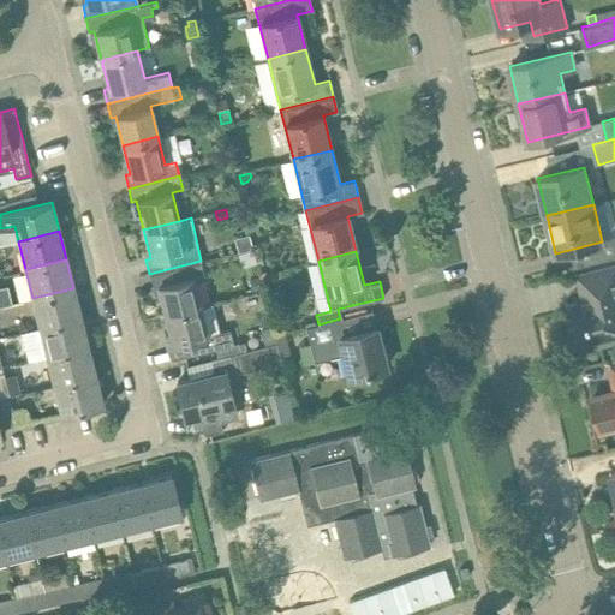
[(204,275),(201,261),(149,274),(153,287),(157,286),(165,315),(199,306),(192,278),(204,275)]
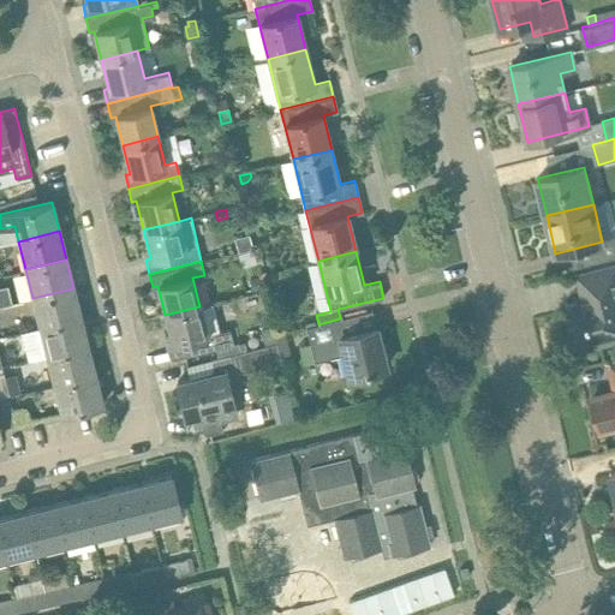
[(599,346),(614,341),(614,264),(584,273),(590,298),(568,304),(579,346),(598,341),(599,346)]
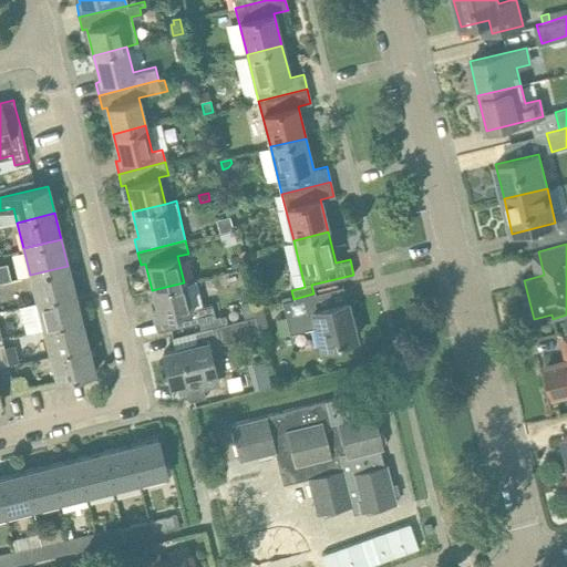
[(229,257),(233,269),(243,267),(239,255),(229,257)]
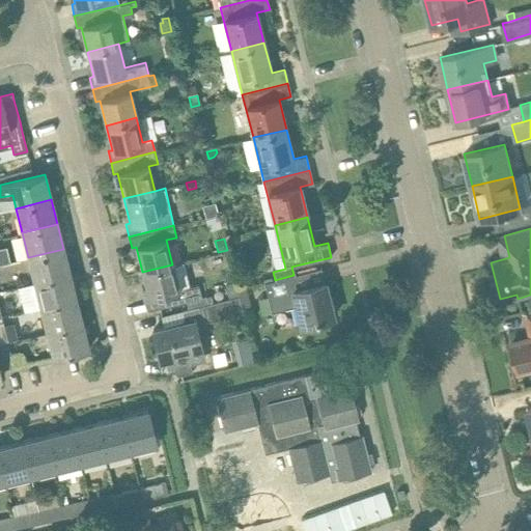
[(34,282),(70,273),(63,249),(28,257),(34,282)]
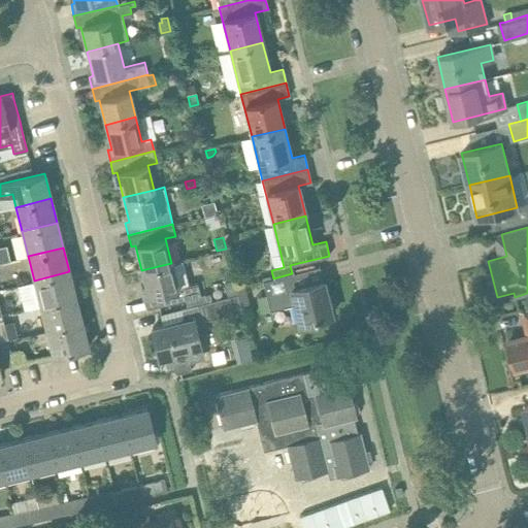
[(185,299),(187,307),(218,300),(216,293),(205,295),(205,294),(199,295),(196,283),(188,285),(182,260),(171,263),(141,270),(144,285),(141,286),(146,308),(185,299)]
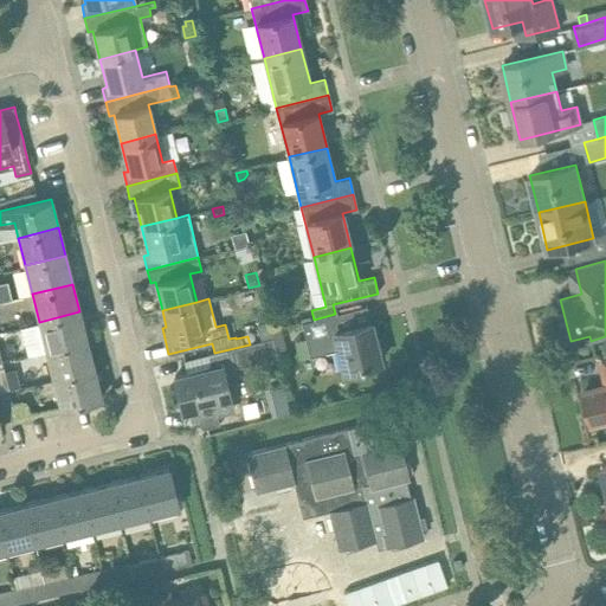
[(46,350),(86,340),(79,311),(39,322),(46,350)]
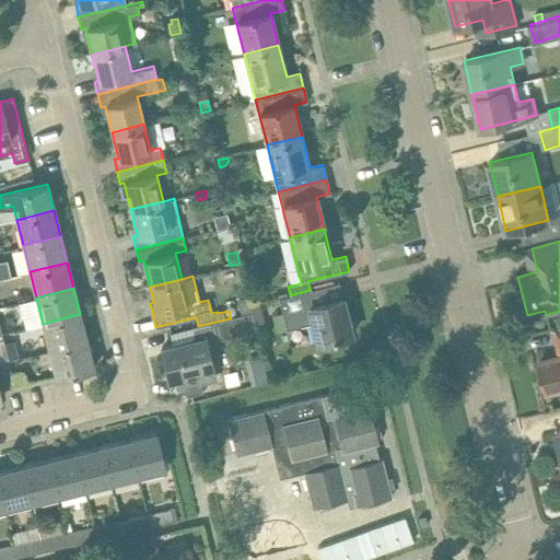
[(310,290),(290,295),(265,302),(266,306),(280,303),(287,329),(313,323),(317,342),(351,334),(342,298),(313,305),(310,290)]
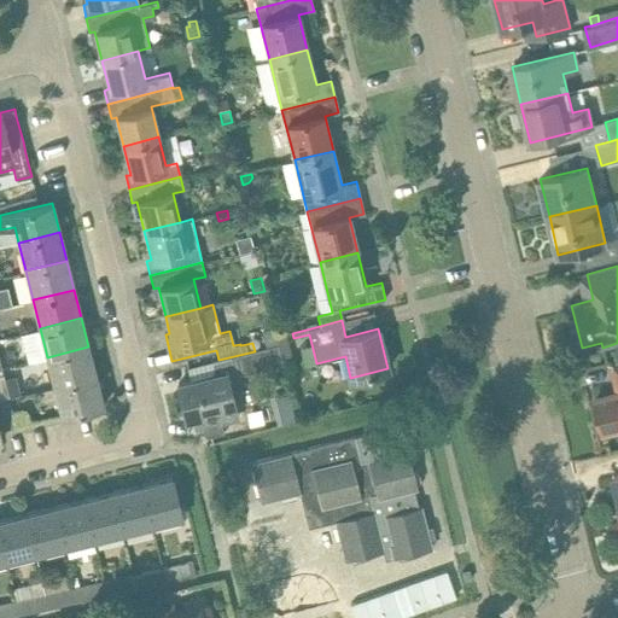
[(273,330),(262,332),(266,348),(278,345),(273,330)]
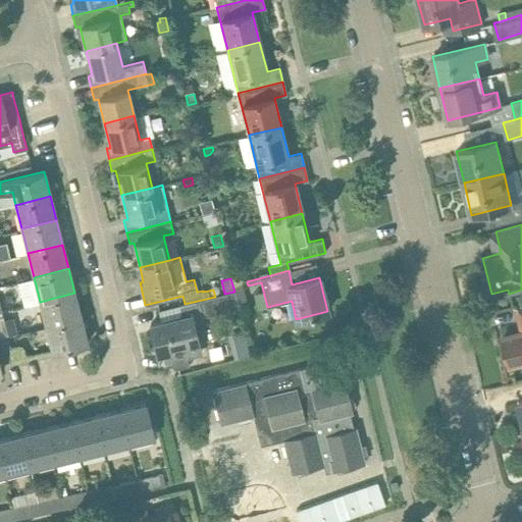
[(46,325),(81,317),(74,293),(40,302),(46,325)]
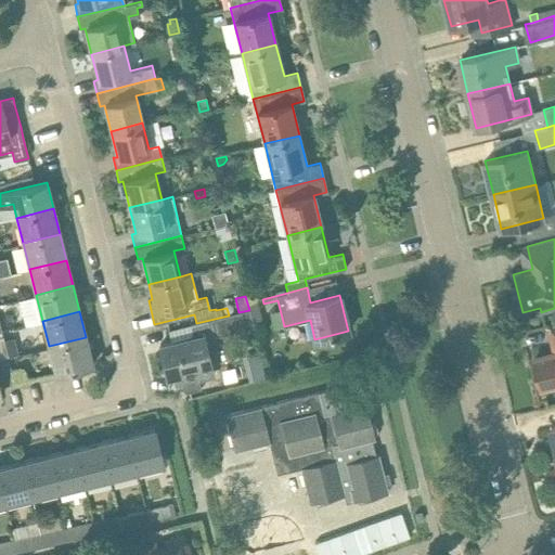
[(181,339),(159,345),(167,377),(175,375),(177,384),(181,383),(183,392),(189,391),(201,388),(198,378),(211,375),(203,339),(213,337),(241,330),(236,313),(229,315),(196,323),(189,325),(192,337),(181,339)]
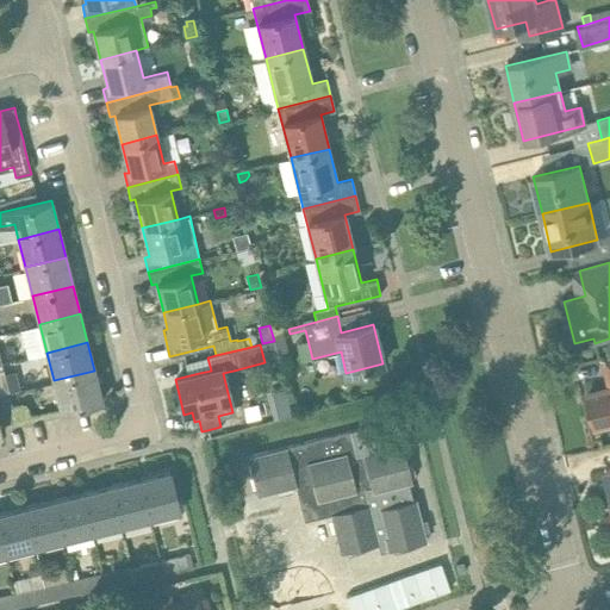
[(609,355),(604,358),(609,383),(609,387),(586,394),(595,427),(609,422),(609,355)]
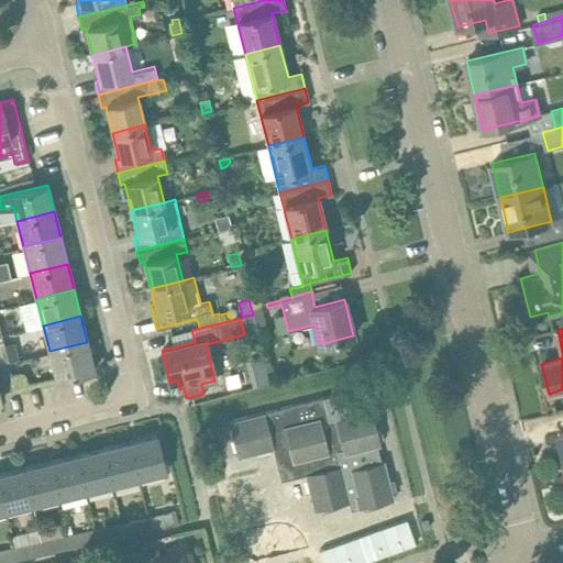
[(87,342),(50,351),(50,352),(36,355),(39,365),(52,362),(56,378),(94,370),(87,342)]
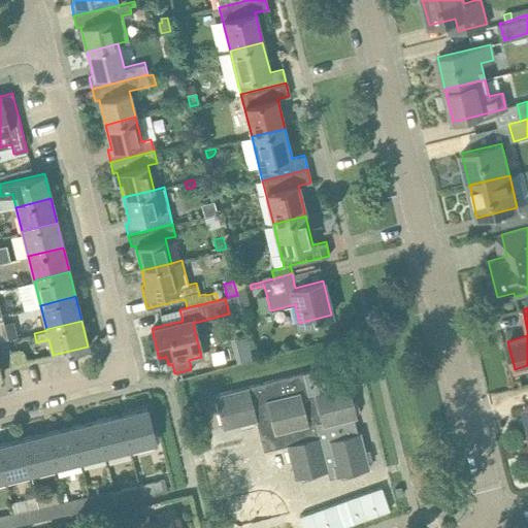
[(0,348),(4,366),(13,364),(8,344),(0,345),(0,348)]
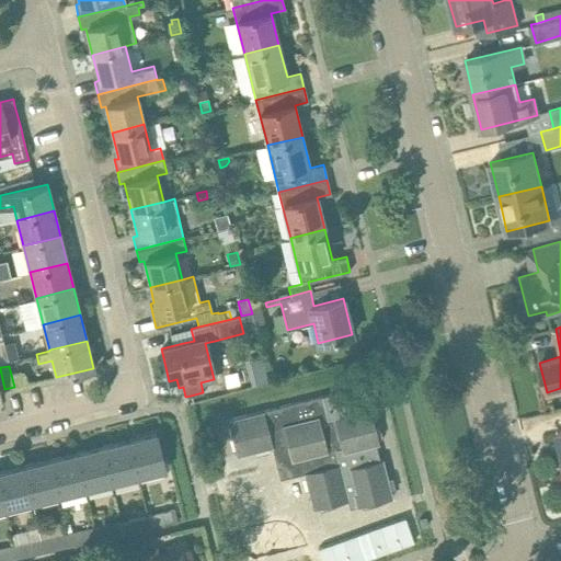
[(345,390),(227,420),(236,455),(273,447),(272,442),(276,441),(282,462),(296,459),(298,468),(307,466),(309,471),(304,472),(312,508),(348,500),(347,496),(353,495),(356,506),(392,497),(382,458),(379,459),(375,445),(379,444),(369,408),(351,412),(345,390)]
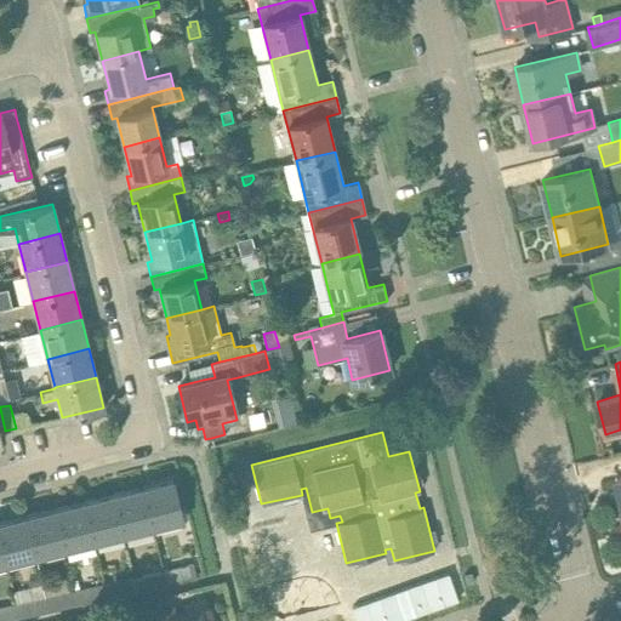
[(143,488),(153,525),(182,518),(172,480),(143,488)]
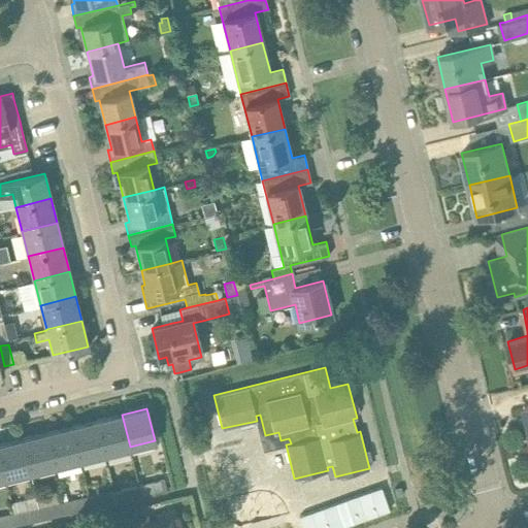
[(122,415),(97,421),(104,453),(130,447),(122,415)]
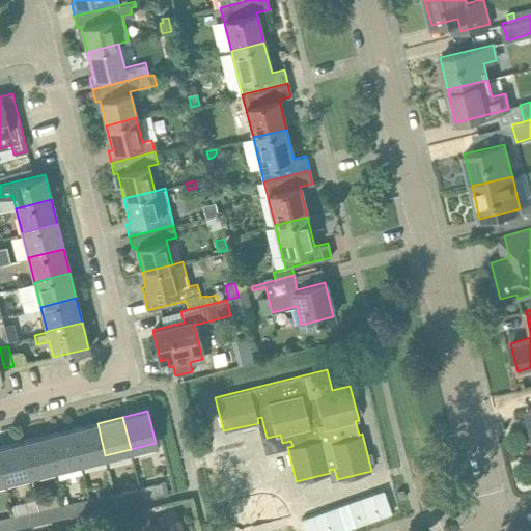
[(80,462),(105,455),(98,423),(72,429),(80,462)]
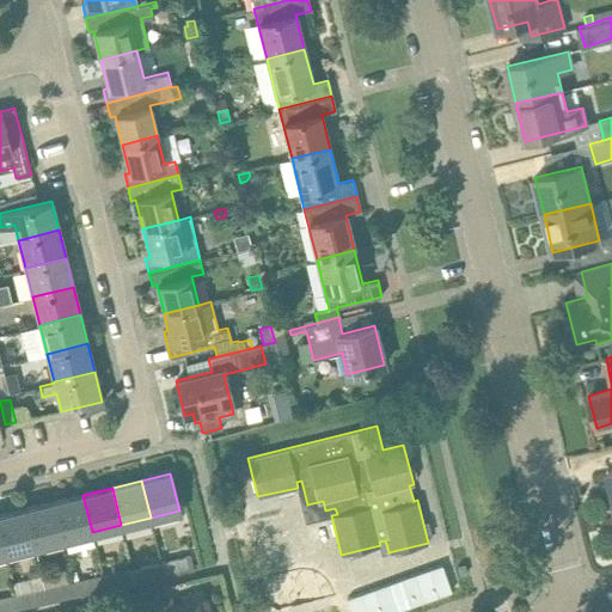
[(83,495),(54,502),(63,539),(92,532),(83,495)]
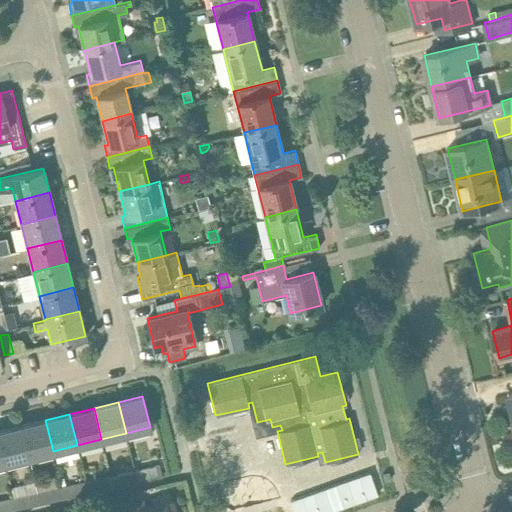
[(29,457),(53,451),(45,420),(21,426),(29,457)]
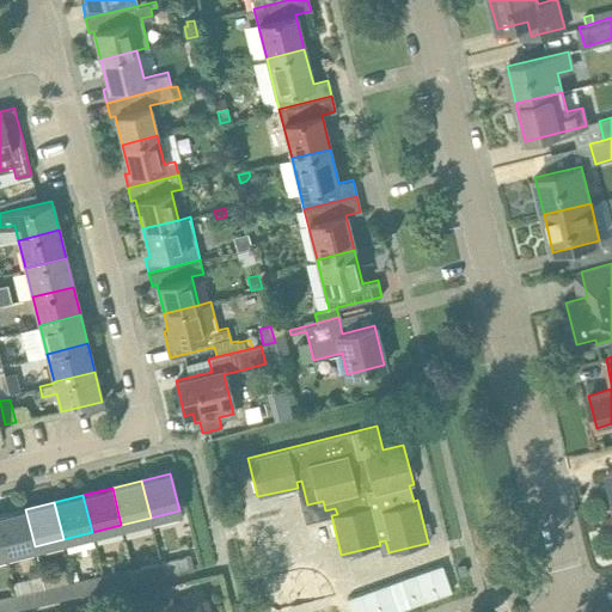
[(25,509),(0,515),(0,532),(5,554),(35,546),(25,509)]
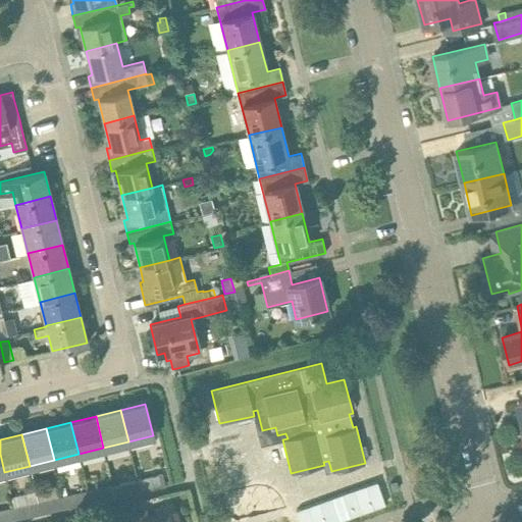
[(145,477),(138,479),(140,491),(164,486),(160,466),(143,469),(145,477)]
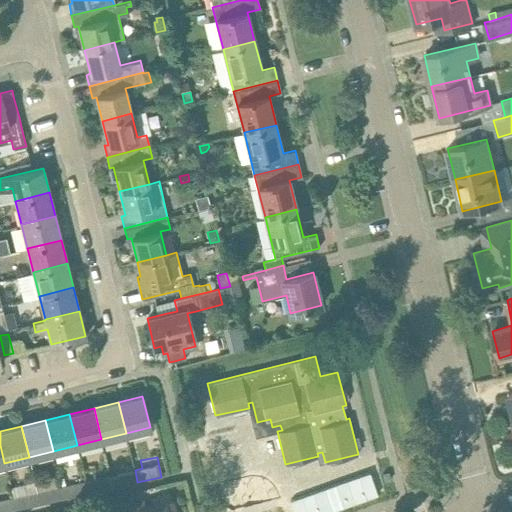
[(113,487),(137,482),(135,470),(110,475),(113,487)]
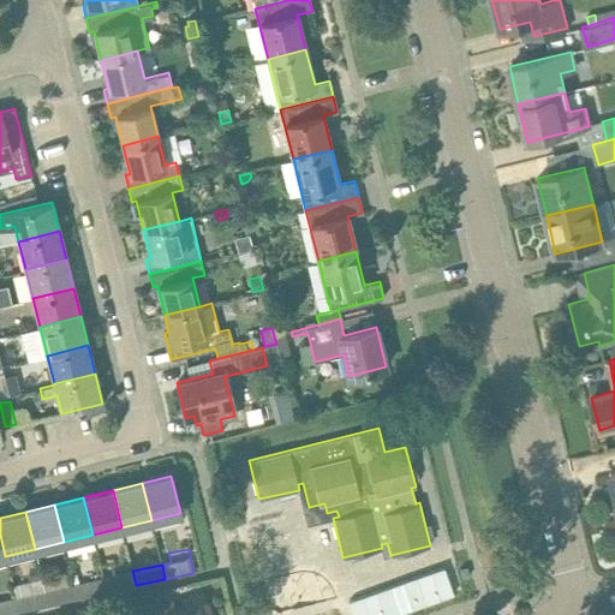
[(449,567),(354,601),(359,614),(396,614),(459,592),(449,567)]
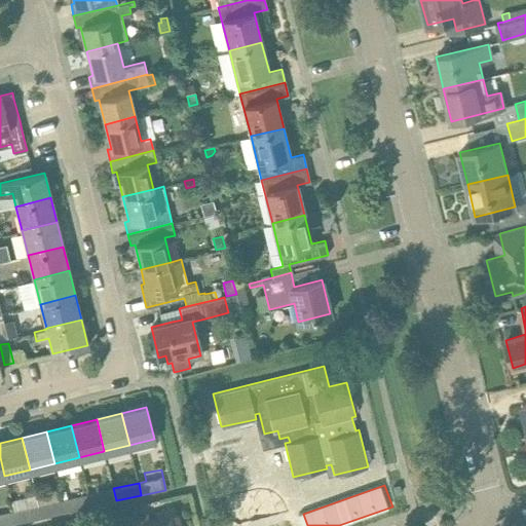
[(113,488),(88,494),(91,506),(116,500),(113,488)]
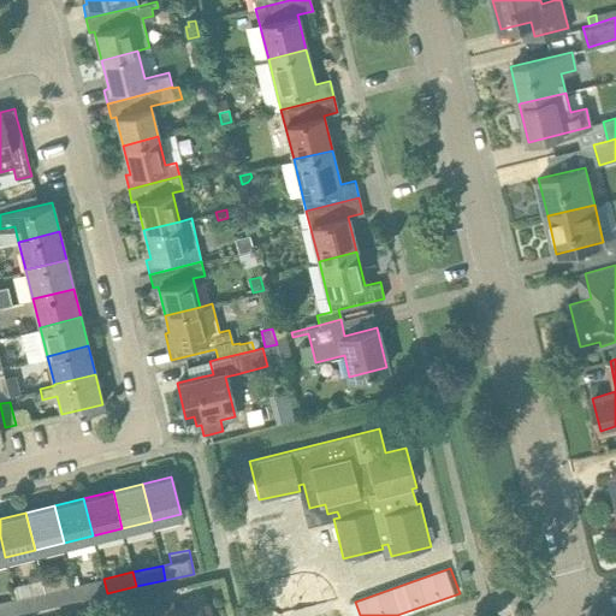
[(104,579),(75,585),(77,599),(107,593),(104,579)]
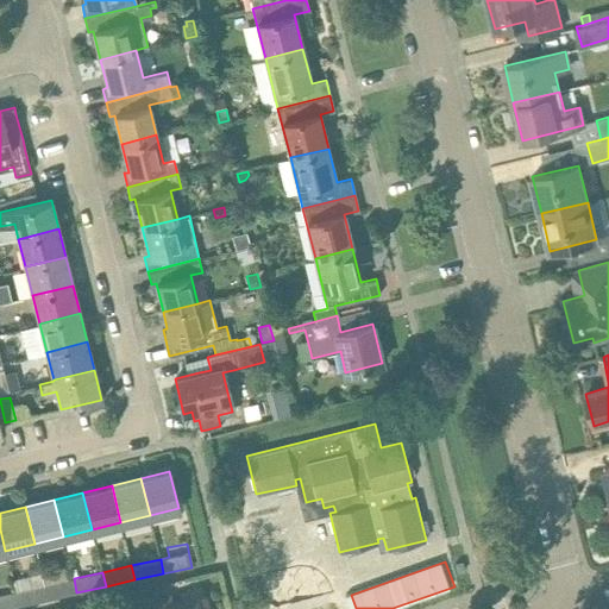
[(18,606),(48,598),(44,584),(16,591),(18,606)]
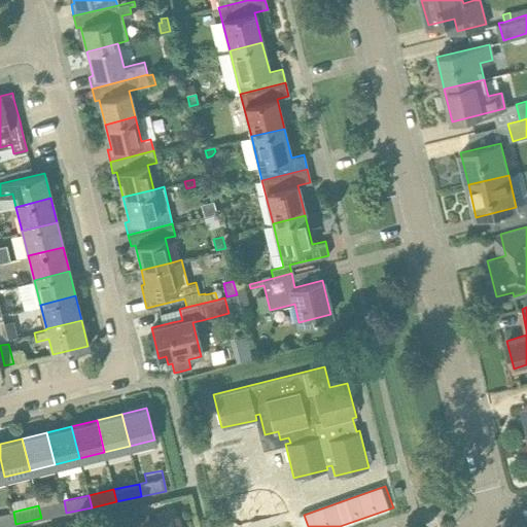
[(180,526),(177,514),(176,514),(174,508),(156,513),(157,519),(150,521),(148,514),(138,517),(136,511),(114,518),(116,526),(180,526)]
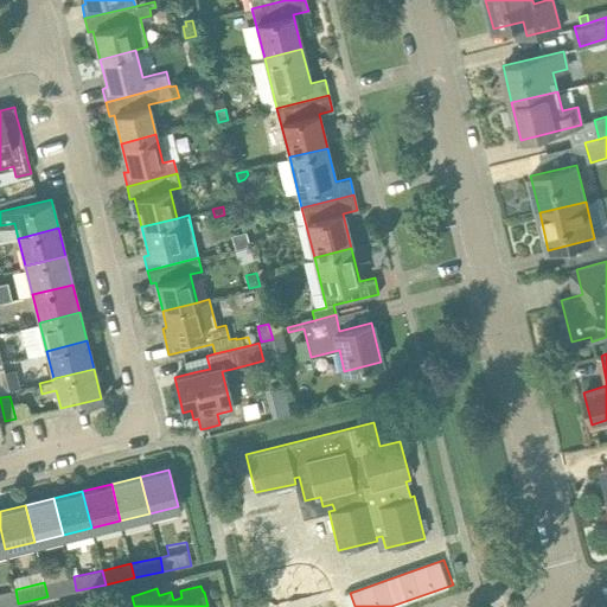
[(0,606),(18,604),(16,589),(0,592),(0,606)]
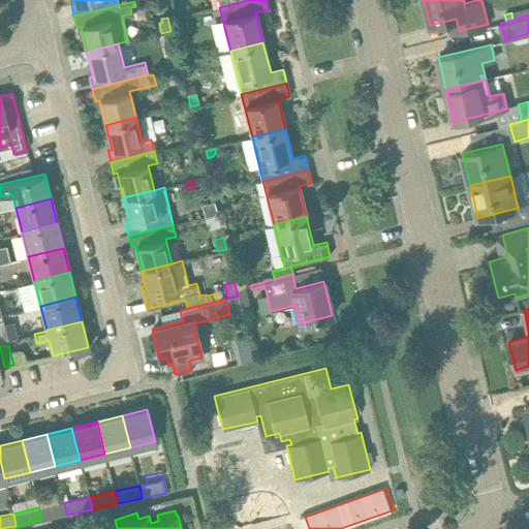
[(104,518),(89,522),(90,528),(97,528),(106,527),(104,518)]
